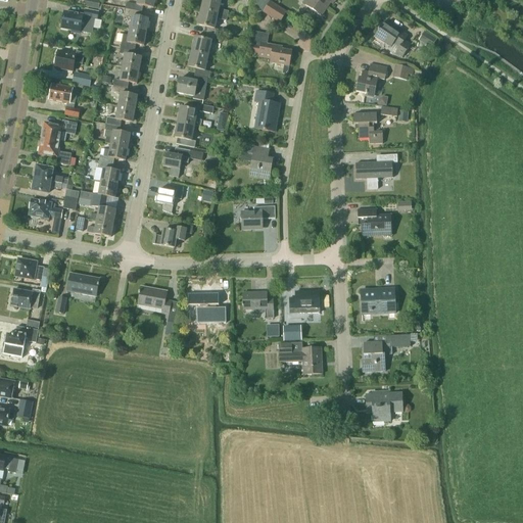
[(99,0),(85,0),(84,7),(98,9),(99,0)]
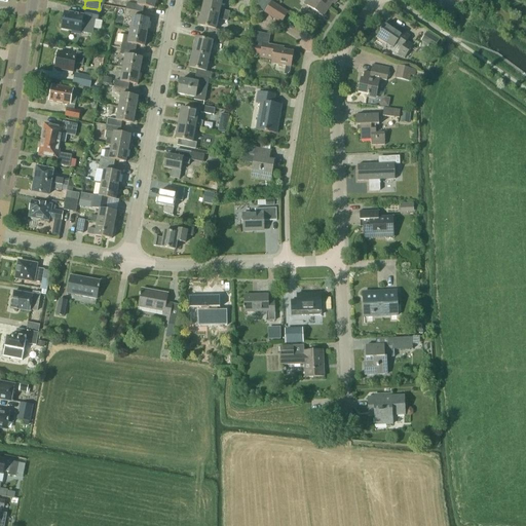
[(154,8),(156,0),(138,0),(137,4),(127,2),(125,9),(143,12),(144,6),(154,8)]
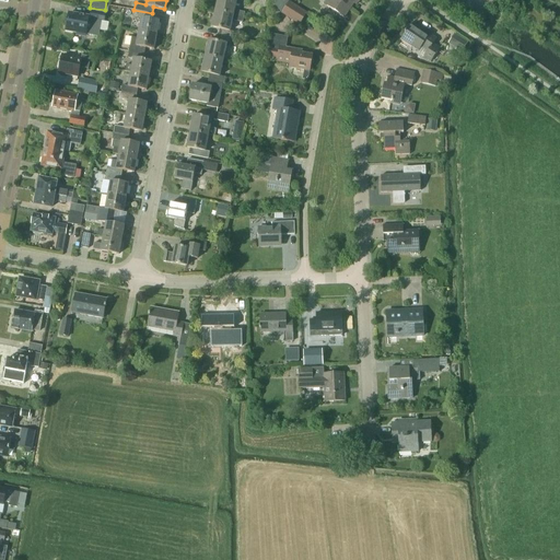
[(218,0),(216,11),(244,18),(245,12),(235,10),(236,0),(240,0),(241,0),(218,0)]
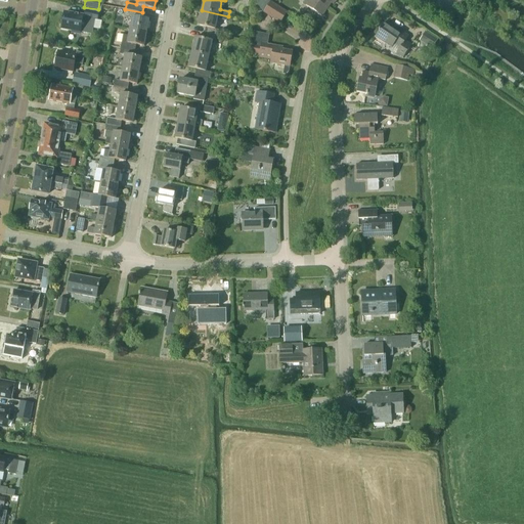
[(280,24),(288,11),(269,0),(251,0),(251,3),(264,11),(263,12),(280,24)]
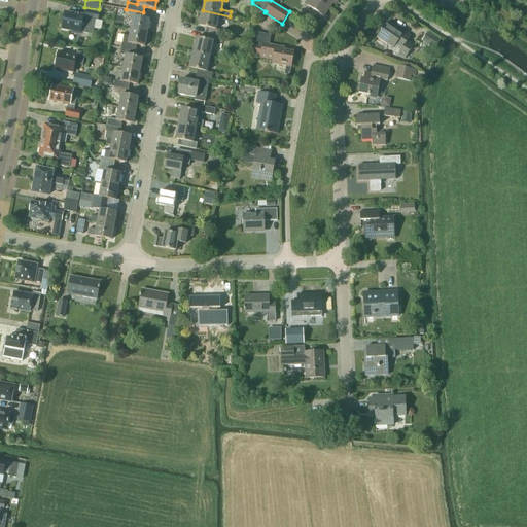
[(323,16),(329,8),(317,0),(311,0),(310,1),(308,0),(306,0),(305,3),(308,5),(323,16)]
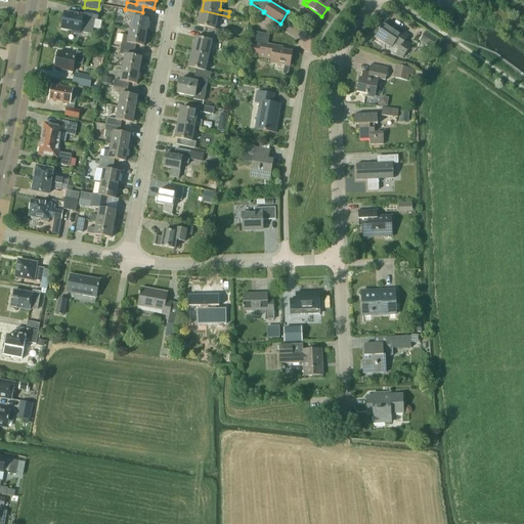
[(315,0),(328,8),(331,3),(333,5),(336,2),(333,0),(315,0)]
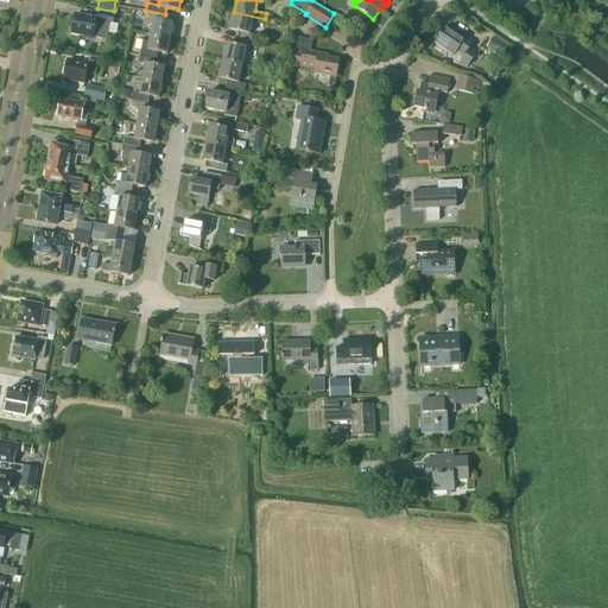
[(153,19),(150,35),(170,38),(173,23),(164,21),(165,14),(145,11),(144,18),(153,19)]
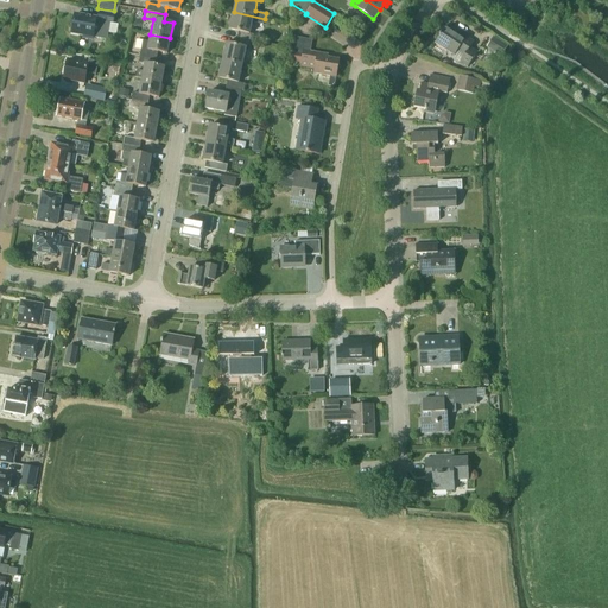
[(96,19),(96,18),(75,14),(71,33),(84,36),(84,38),(93,39),(93,38),(107,40),(111,23),(113,24),(115,14),(99,12),(97,20),(96,19)]
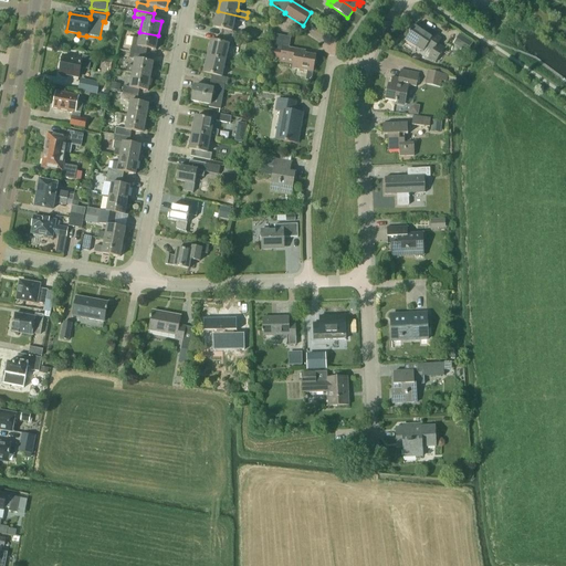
[(245,23),(247,18),(218,11),(213,28),(222,30),(221,35),(234,39),(237,32),(232,31),(236,20),(245,23)]
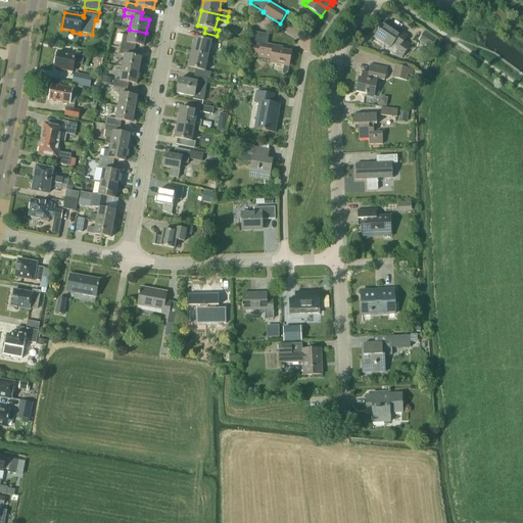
[(312,13),(306,10),(300,18),(305,22),(312,13)]
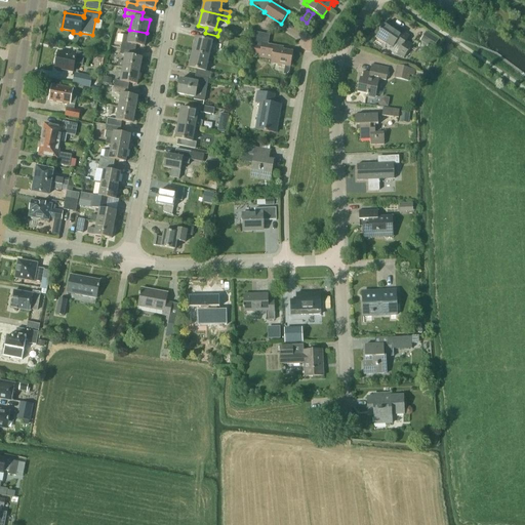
[(397,53),(404,58),(412,45),(406,41),(409,36),(401,31),(400,32),(380,19),(375,28),(380,31),(375,37),(392,48),(395,44),(400,48),(397,53)]
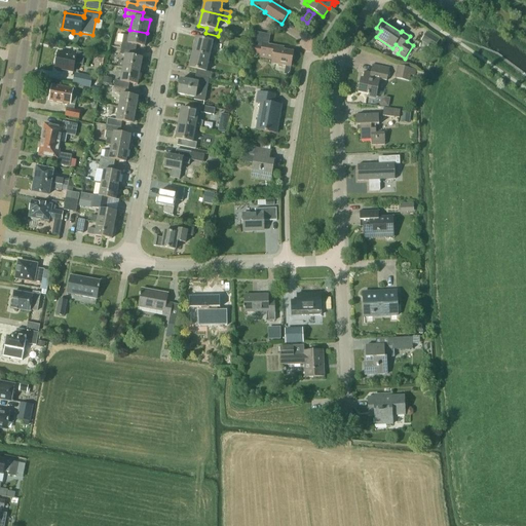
[(145,46),(147,33),(129,30),(128,35),(123,34),(121,47),(135,50),(136,44),(145,46)]
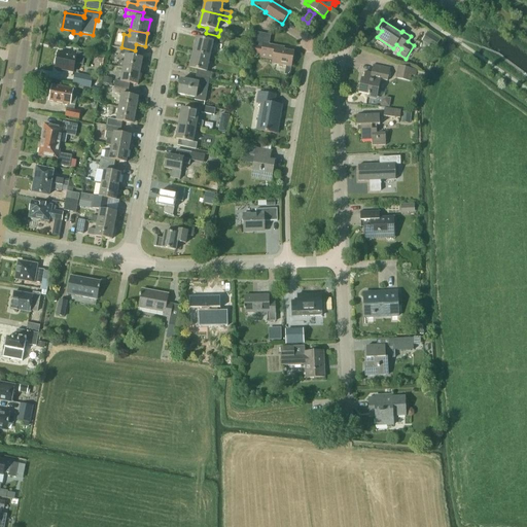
[(434,48),(441,39),(428,31),(422,40),(434,48)]
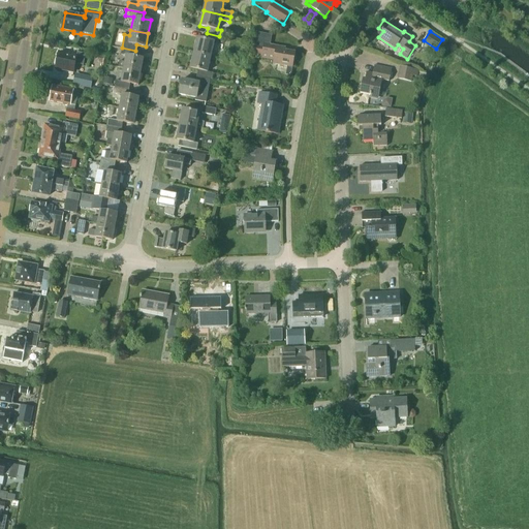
[(285,74),(291,75),(296,52),(285,51),(286,47),(270,44),(272,35),(257,32),(252,57),(274,60),(273,64),(287,66),(285,74)]
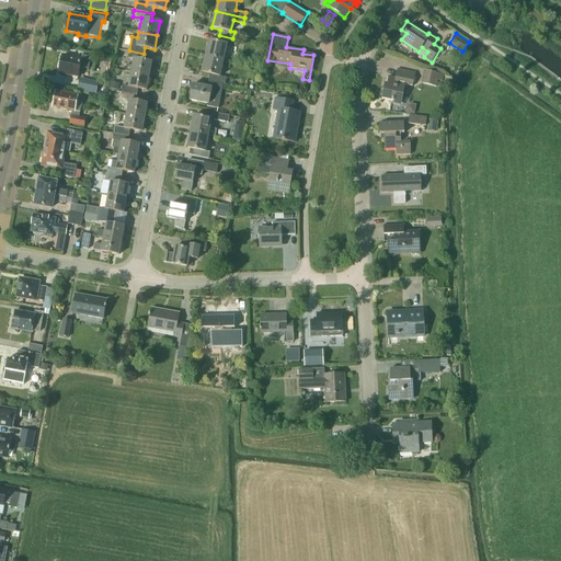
[(209,41),(205,56),(224,60),(227,44),(231,45),(232,38),(219,35),(217,42),(209,41)]
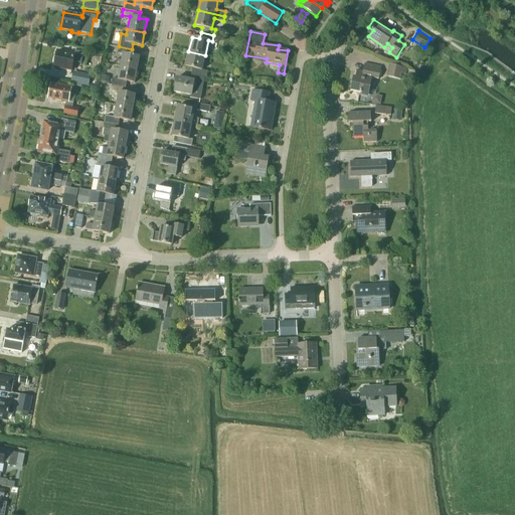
[(120,66),(137,69),(140,57),(131,55),(132,49),(119,46),(118,53),(123,53),(122,59),(117,58),(115,65),(120,66)]
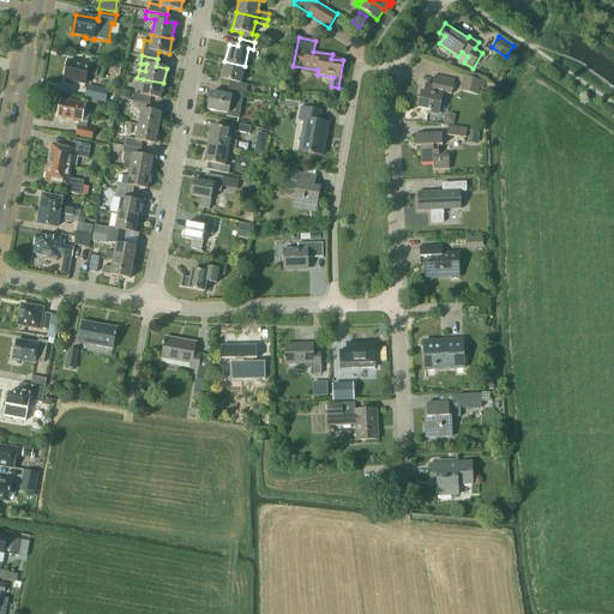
[(90,60),(89,65),(67,61),(65,79),(86,83),(88,74),(96,76),(100,62),(90,60)]
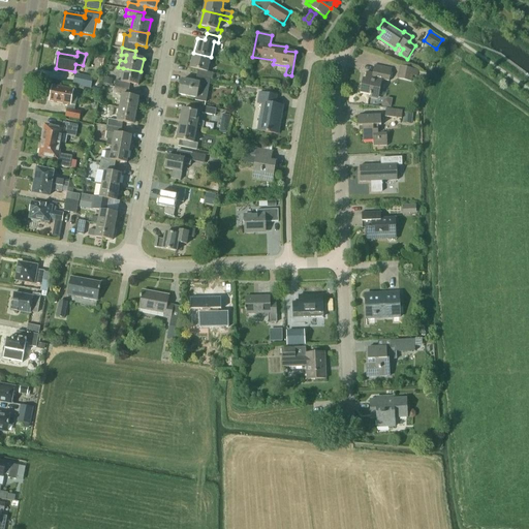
[(208,71),(211,57),(193,53),(190,68),(197,70),(196,76),(211,79),(212,80),(214,73),(208,71)]
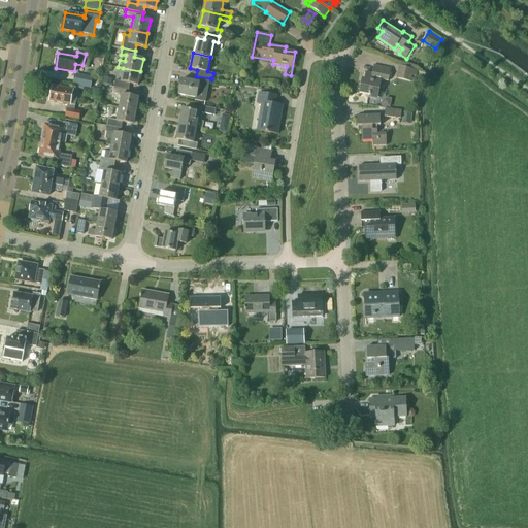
[(359,93),(377,97),(382,79),(389,80),(391,68),(373,65),(372,73),(366,72),(363,84),(361,84),(359,93)]
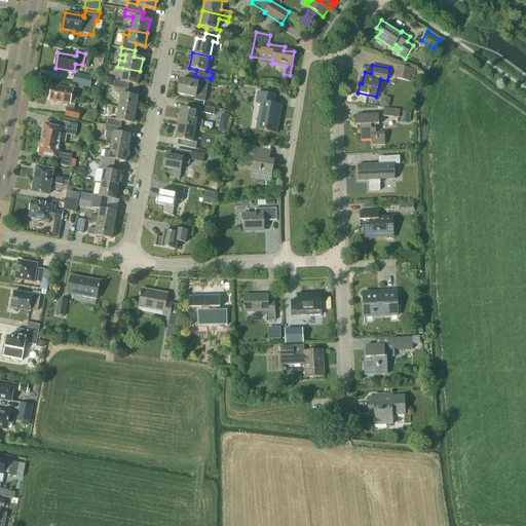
[(417,70),(398,66),(396,78),(410,81),(411,75),(415,76),(417,70)]
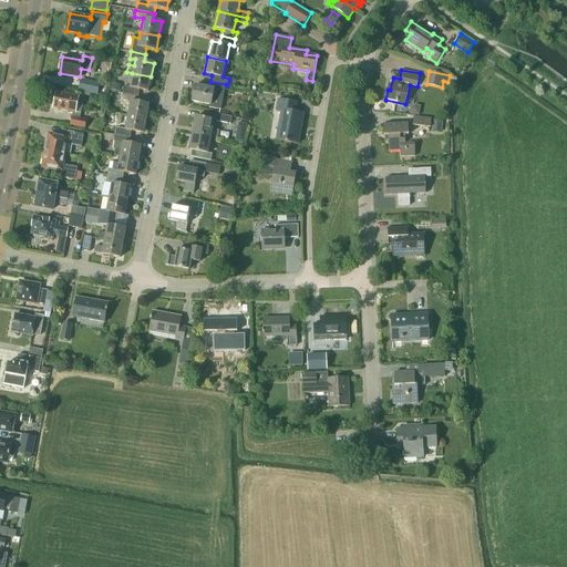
[(148,91),(151,76),(132,73),(130,88),(124,86),(123,93),(138,95),(140,90),(148,91)]
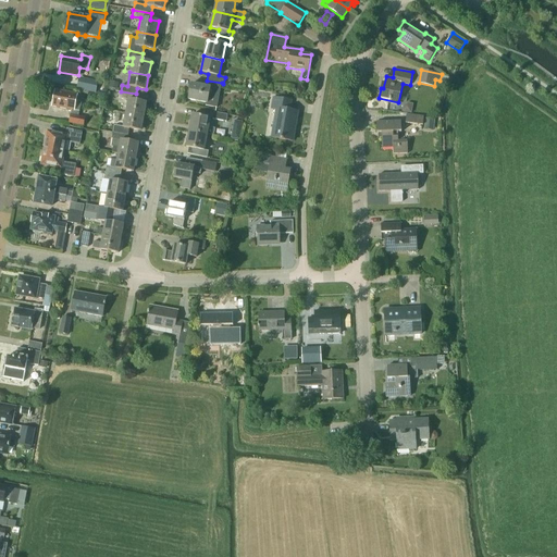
[(96,93),(98,81),(79,76),(76,88),(96,93)]
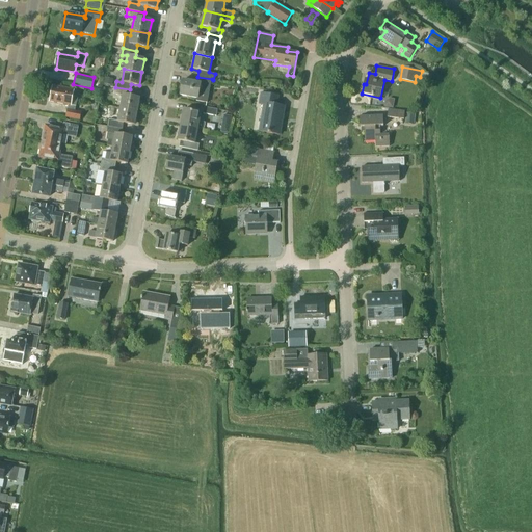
[(207,103),(212,79),(197,77),(196,82),(183,80),(180,95),(196,99),(196,101),(207,103)]
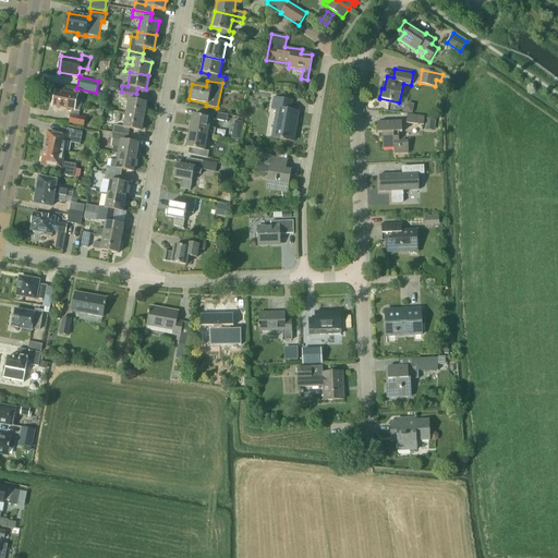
[(79,96),(79,95),(56,91),(56,93),(53,94),(53,97),(55,98),(52,107),(72,110),(69,123),(84,126),(85,118),(79,117),(80,108),(81,108),(83,97),(79,96)]
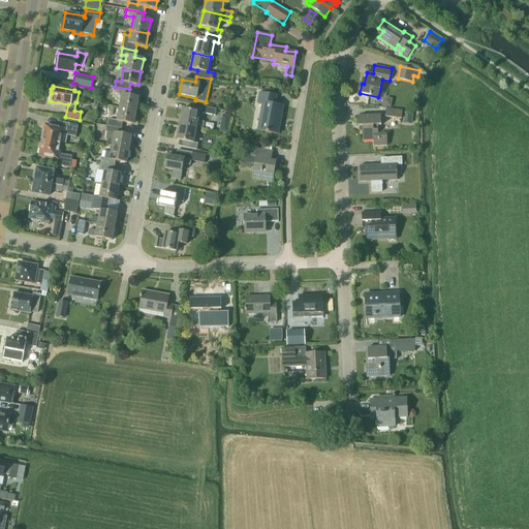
[(122,95),(119,107),(136,111),(139,98),(127,96),(129,89),(115,87),(113,93),(122,95)]
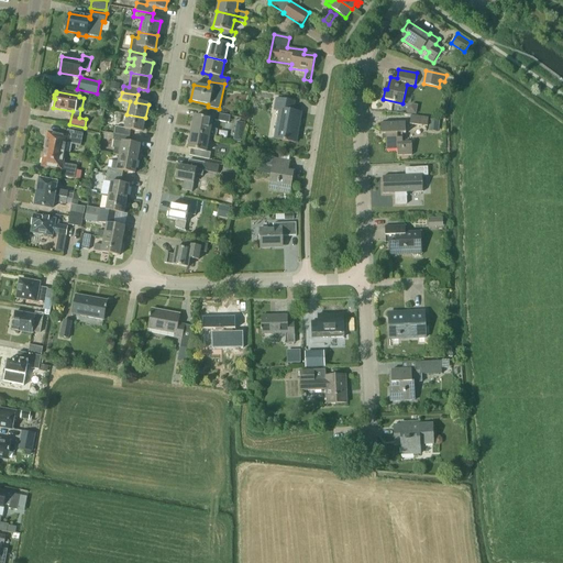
[(278,111),(274,139),(296,142),(301,112),(294,111),(296,101),(276,98),(274,110),(278,111)]
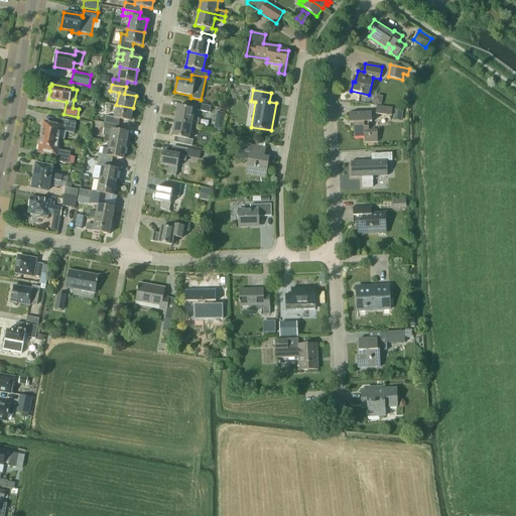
[(376,104),(384,104),(385,96),(376,95),(376,104)]
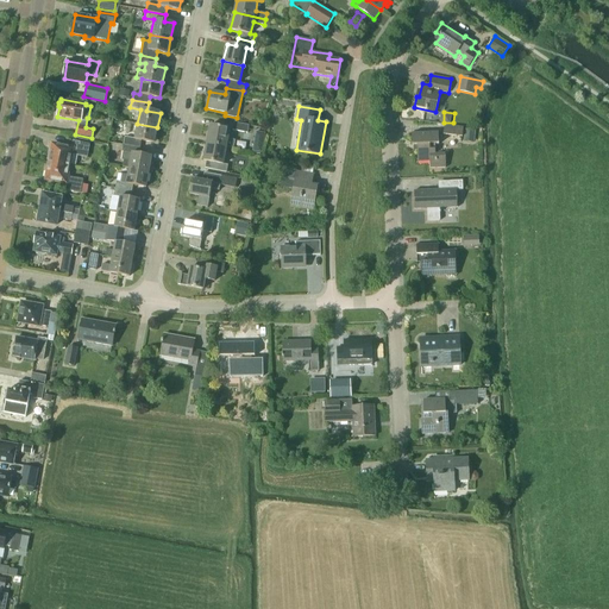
[(249,125),(233,123),(232,130),(248,133),(249,125)]
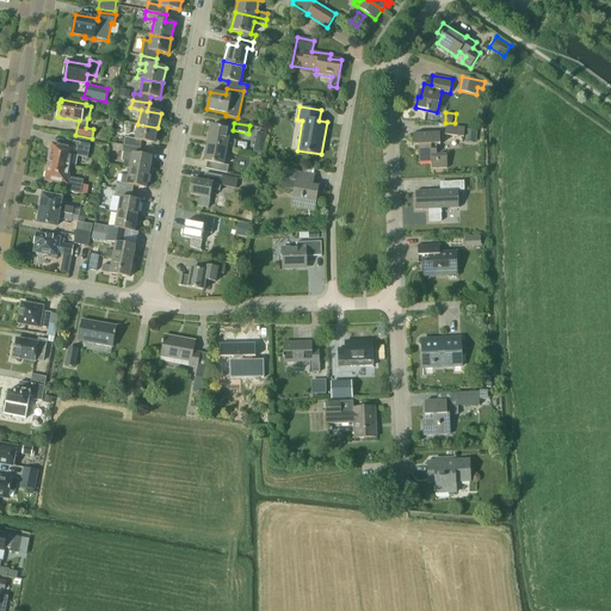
[(155,143),(158,128),(137,124),(135,139),(125,137),(124,144),(141,148),(142,141),(155,143)]
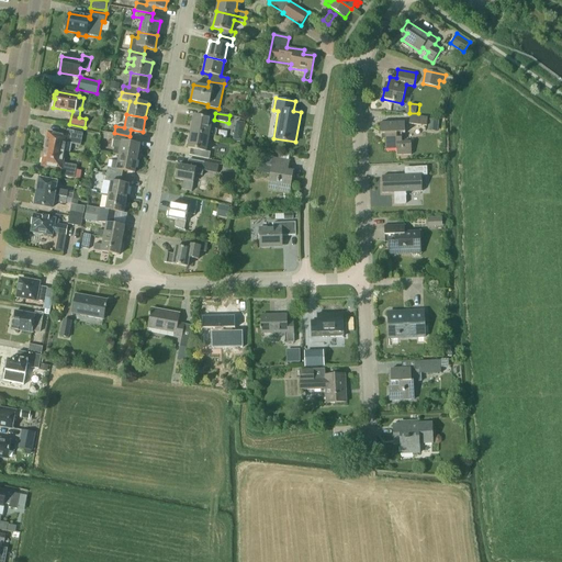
[(191,132),(210,135),(215,136),(217,130),(211,128),(213,120),(194,115),(191,132)]
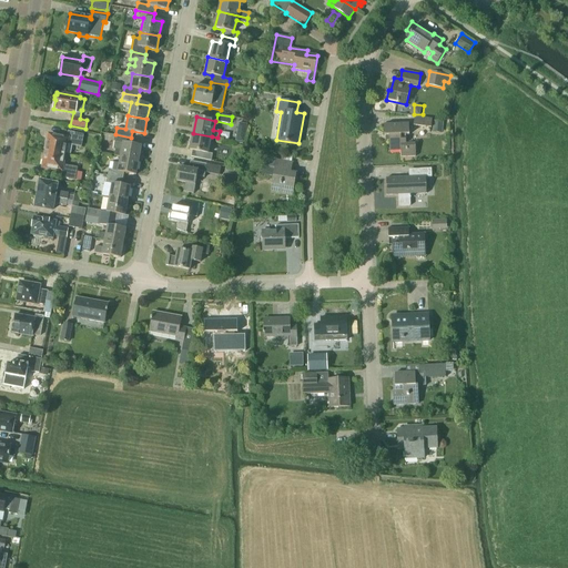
[(432,119),(415,117),(414,125),(432,128),(432,119)]
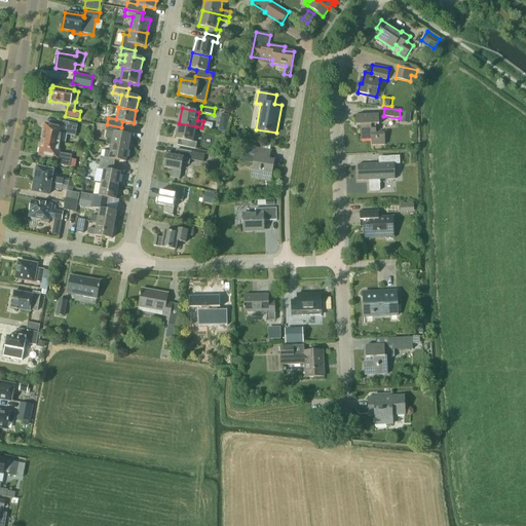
[(409,123),(411,112),(402,111),(401,122),(409,123)]
